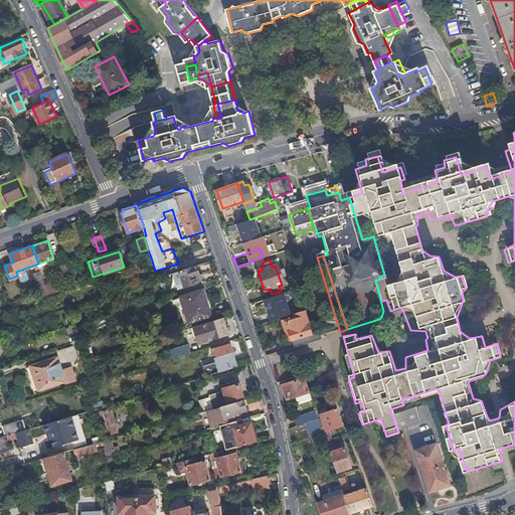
[(72,268),(70,261),(60,264),(63,271),(72,268)]
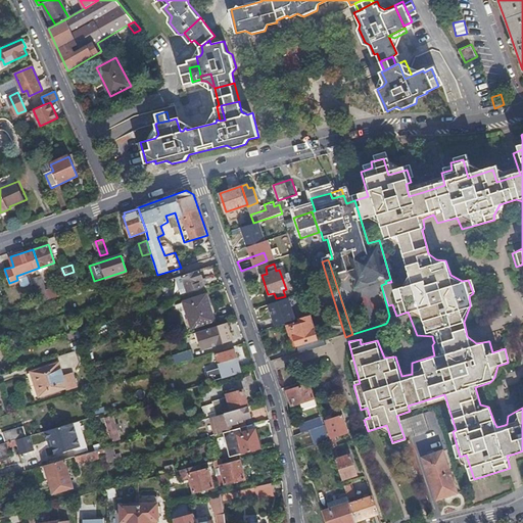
[(254,266),(241,271),(244,279),(257,275),(254,266)]
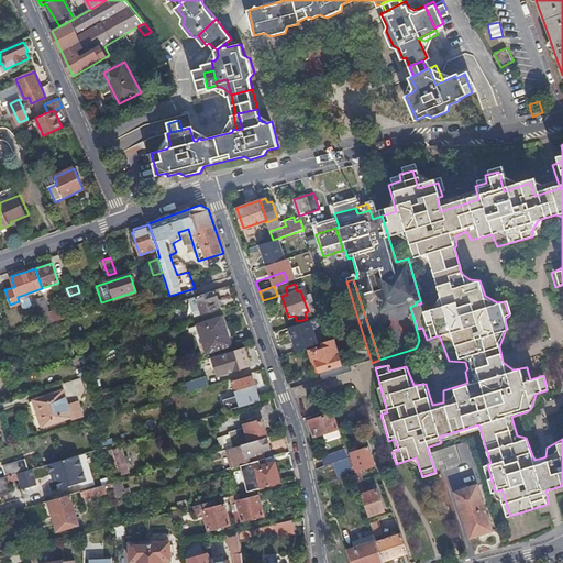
[(220,302),(216,290),(189,299),(195,316),(217,308),(216,304),(220,302)]
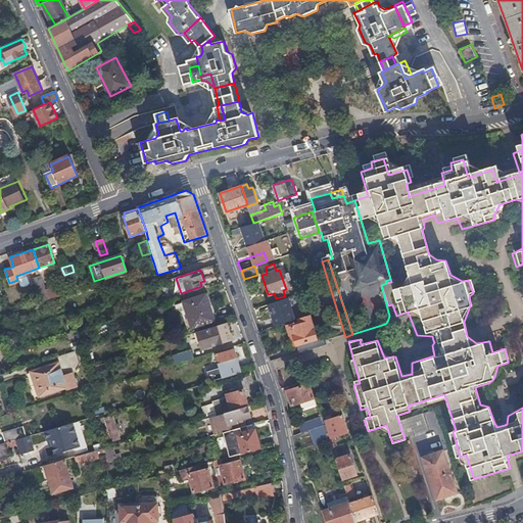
[(74,272),(64,275),(66,283),(70,282),(72,284),(77,282),(74,272)]
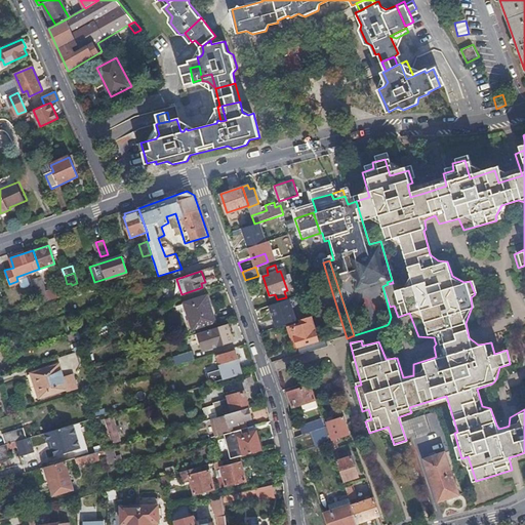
[(34,279),(42,303),(50,299),(47,292),(46,287),(44,281),(42,276),(34,279)]
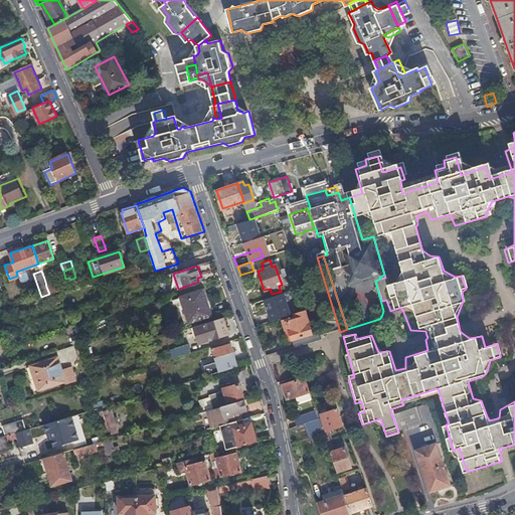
[(46,287),(49,294),(57,291),(55,284),(46,287)]
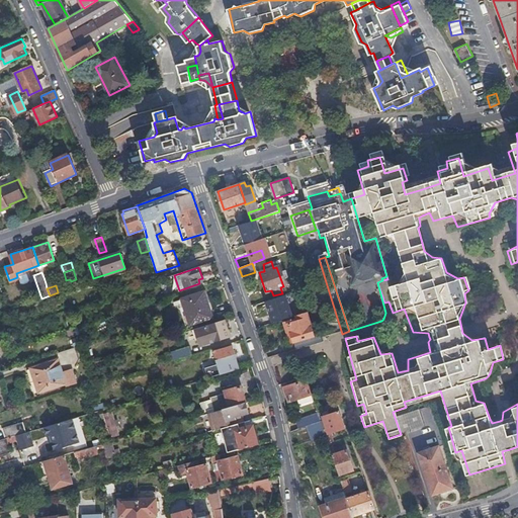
[(203,292),(181,299),(188,325),(210,317),(203,292)]
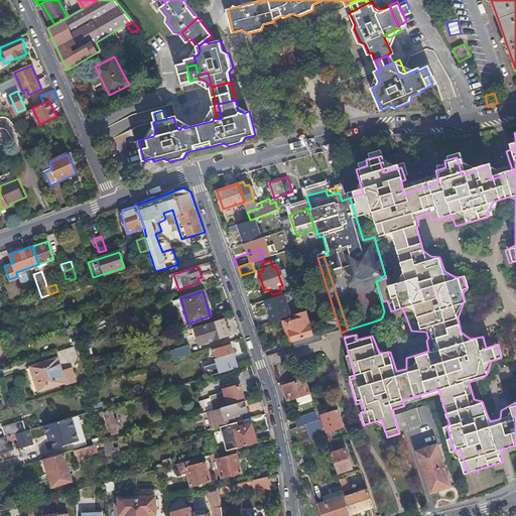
[(312,332),(305,309),(293,313),(293,316),(281,320),(288,340),(292,339),(295,347),(321,338),(318,330),(312,332)]
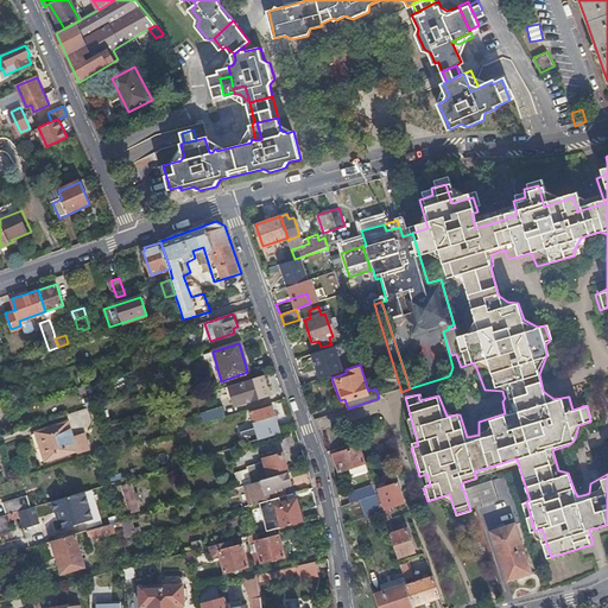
[(270,397),(263,375),(228,387),(233,403),(246,399),(247,404),(270,397)]
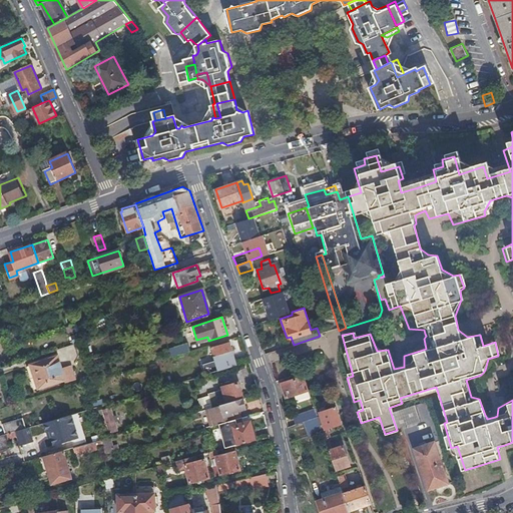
[(188,352),(189,352),(186,343),(169,348),(172,357),(188,352)]
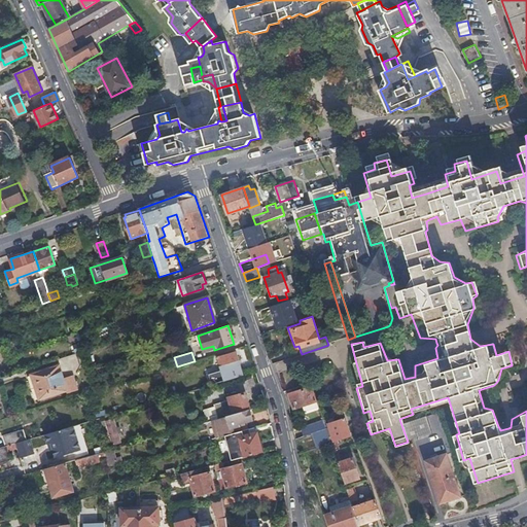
[(218,363),(224,381),(244,376),(236,353),(217,358),(218,363)]
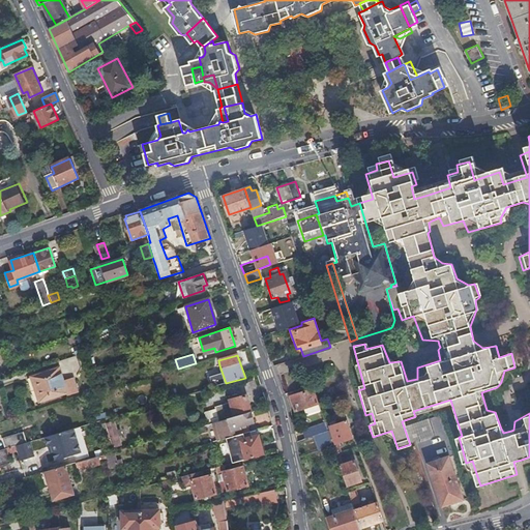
[(197,372),(205,370),(203,361),(196,363),(195,363),(197,372)]
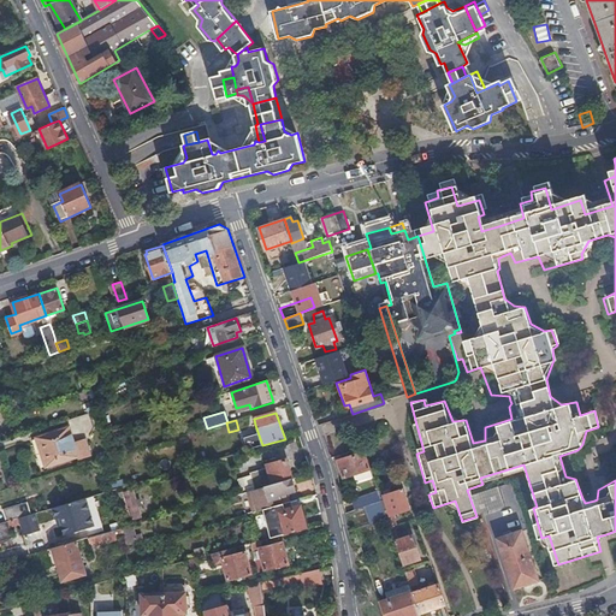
[(72,444),(66,428),(35,438),(43,467),(75,457),(76,460),(88,456),(83,440),(72,444)]
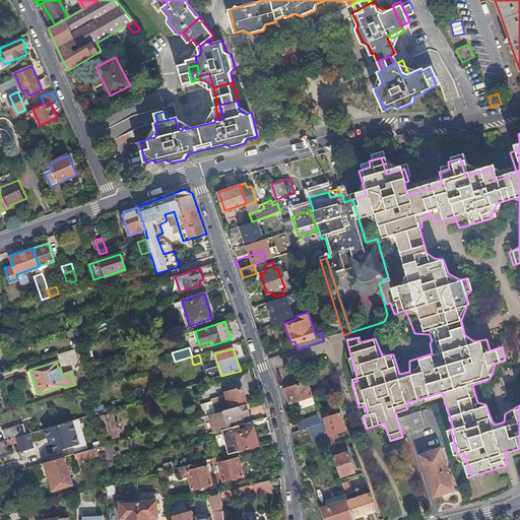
[(213,362),(203,363),(205,378),(214,377),(213,362)]
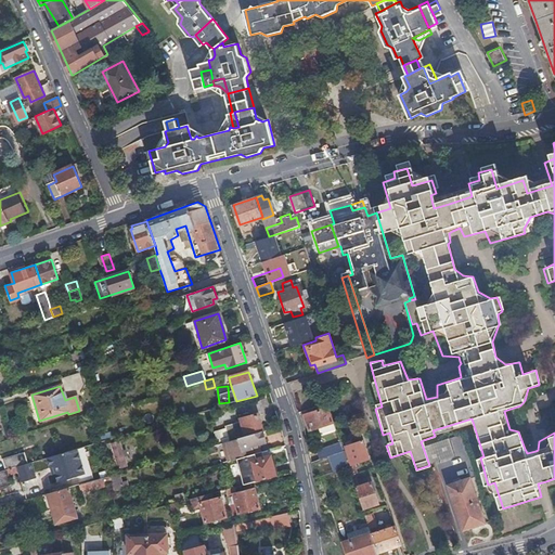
[(330,407),(322,409),(305,414),(310,430),(320,427),(322,436),(337,430),(335,423),(330,407)]
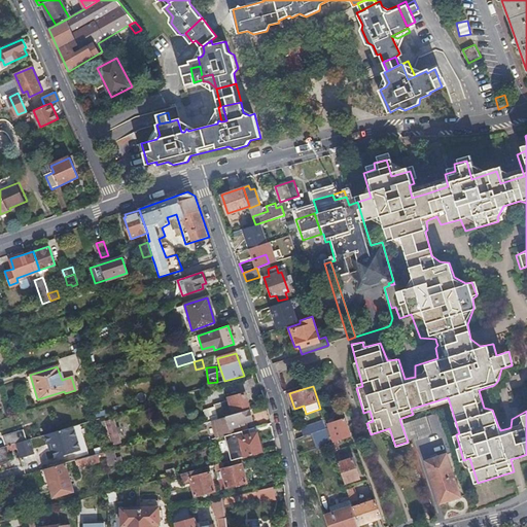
[(226,416),(249,409),(245,393),(221,400),(222,402),(226,416)]
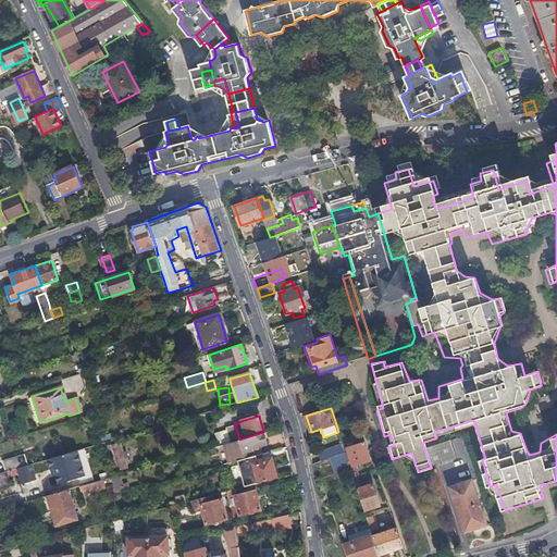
[(227,428),(232,442),(239,440),(235,425),(227,428)]
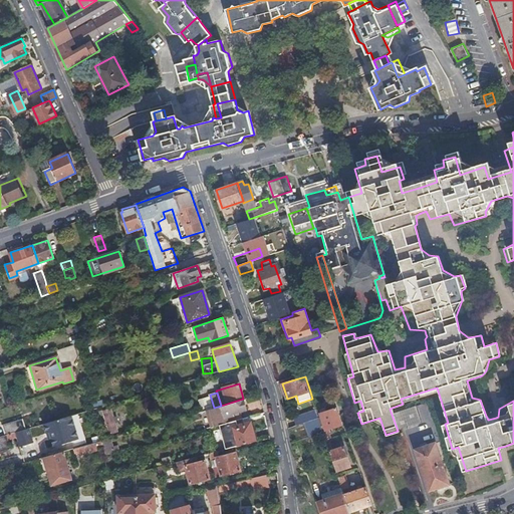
[(209,409),(213,427),(219,425),(226,423),(224,417),(232,415),(232,413),(246,409),(243,399),(221,406),(214,408),(209,409)]
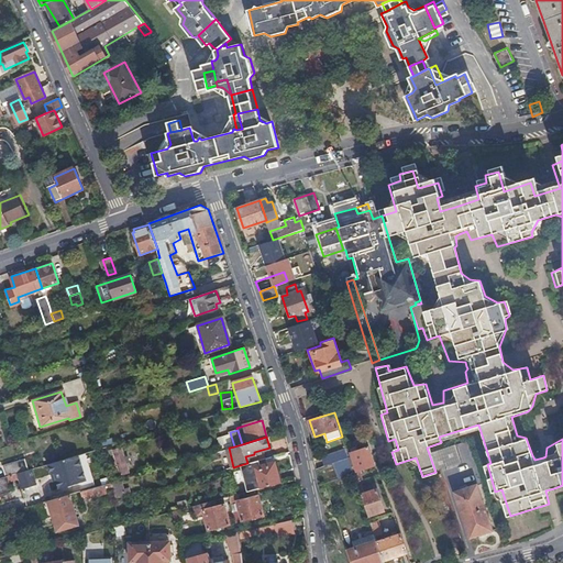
[(431,453),(438,470),(461,462),(455,444),(431,453)]
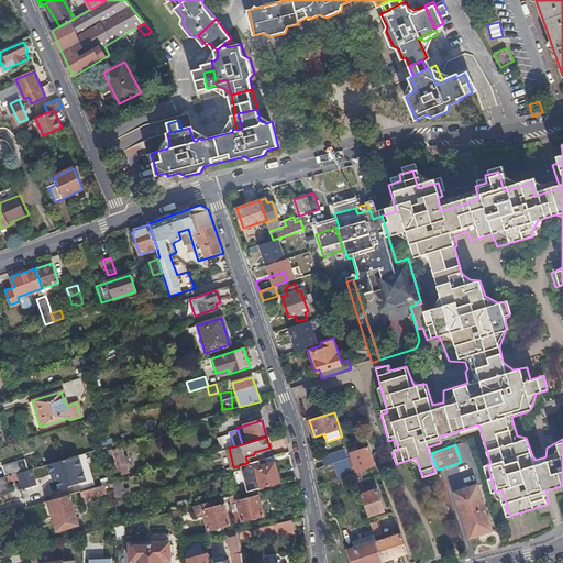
[(355,463),(352,464),(354,471),(357,483),(363,481),(360,468),(375,463),(368,445),(352,452),(353,455),(355,463)]
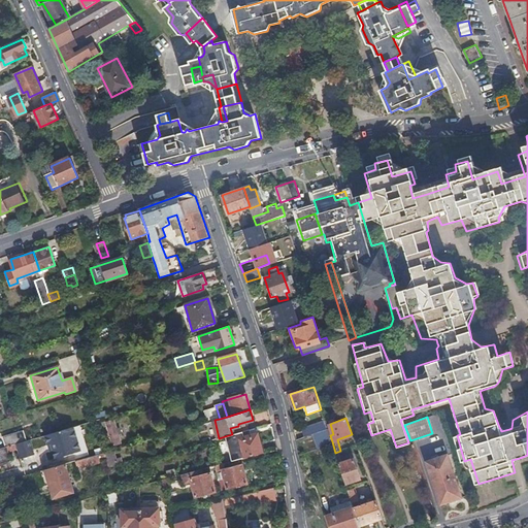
[(120,442),(112,419),(105,421),(111,444),(120,442)]
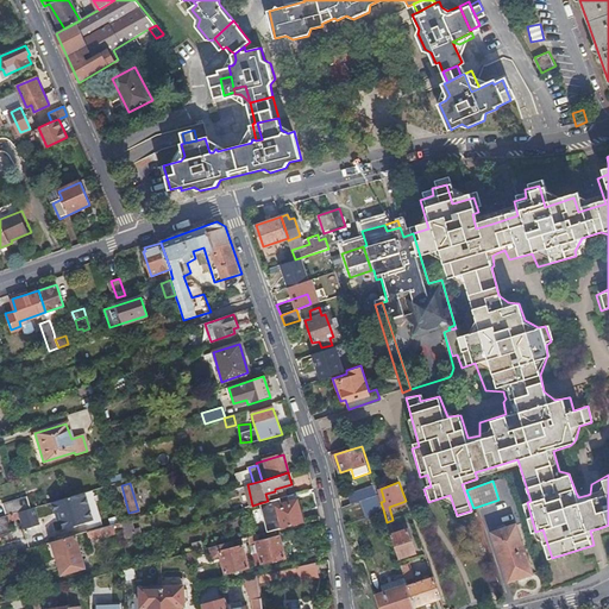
[(349,495),(351,503),(371,497),(377,494),(375,485),(349,495)]
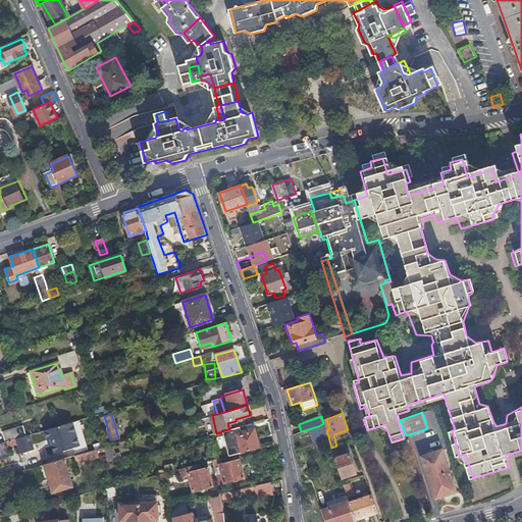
[(72,421),(44,429),(47,438),(50,437),(52,445),(55,453),(80,445),(72,421)]
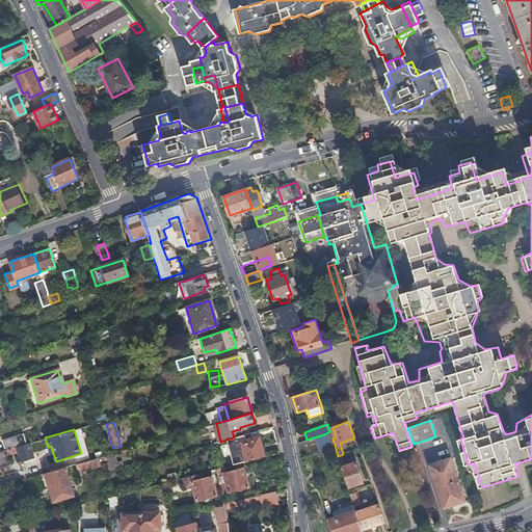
[(329,431),(324,434),(328,447),(335,445),(333,439),(329,431)]
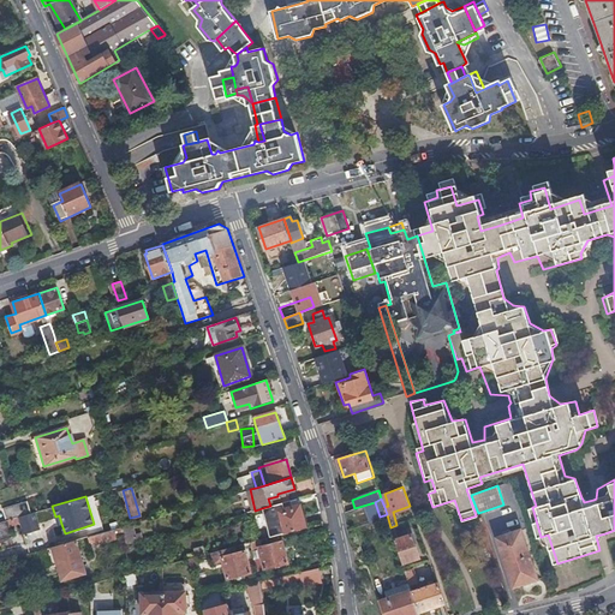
[(270,506),(262,508),(269,536),(305,527),(299,506),(293,508),(291,500),(270,506)]
